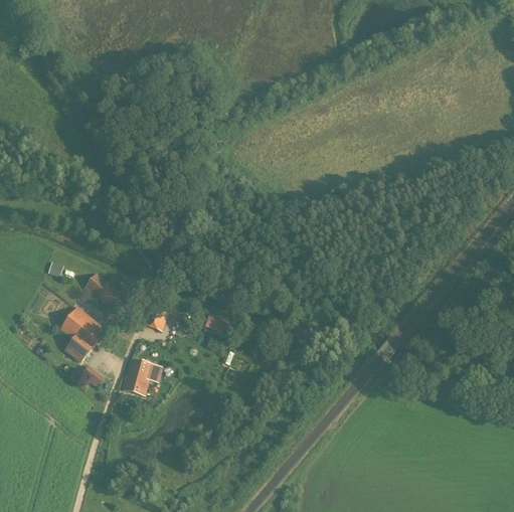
[(51,261),(47,272),(59,276),(63,265),(51,261)]
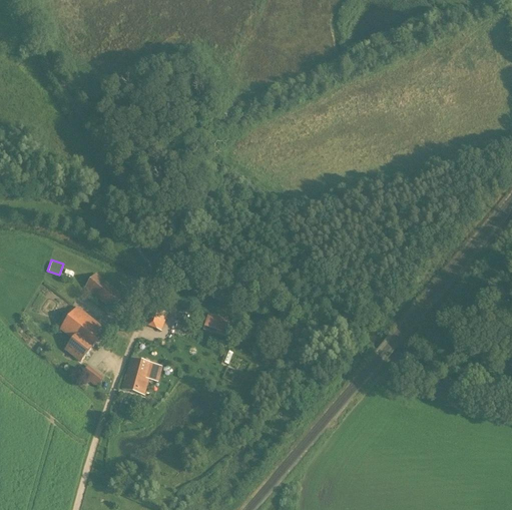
[(83,286),(112,309),(123,294),(95,271),(83,286)]
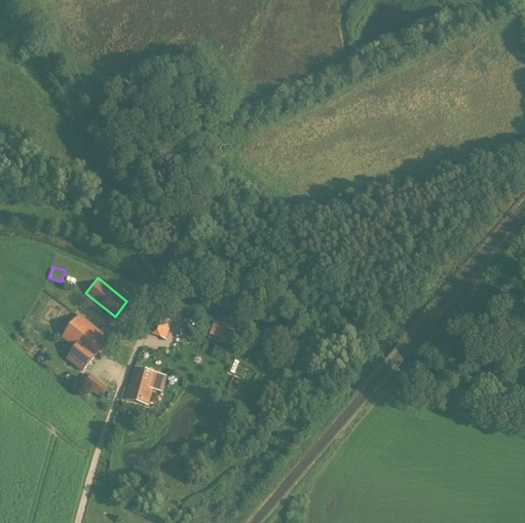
[(126,306),(139,309),(142,300),(129,296),(126,306)]
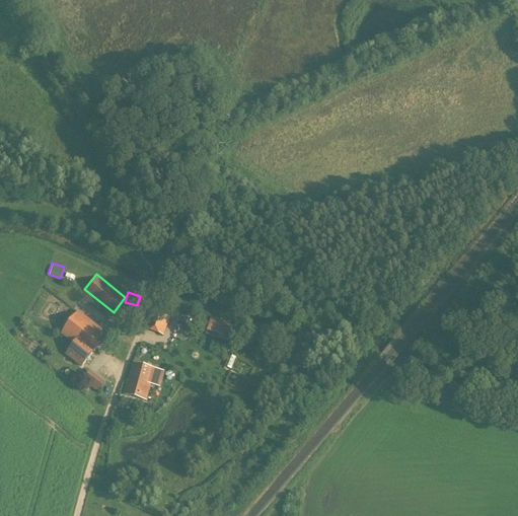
[(60,330),(73,342),(77,337),(92,349),(106,333),(78,309),(60,330)]
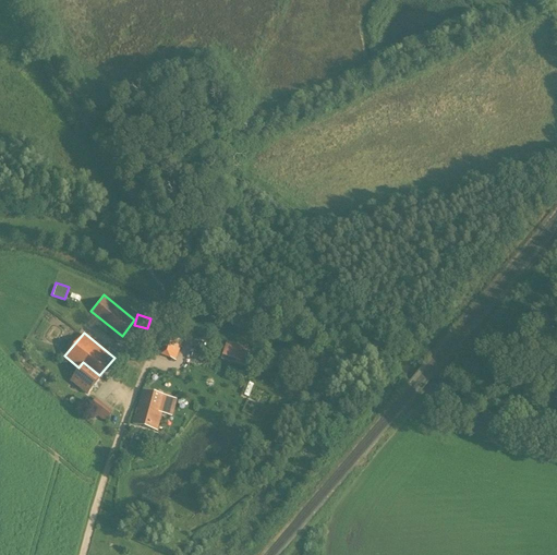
[(164,333),(157,351),(174,358),(181,339),(164,333)]
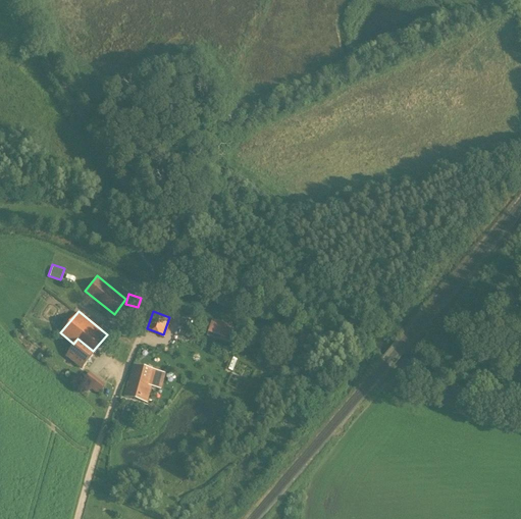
[(220,333),(219,336),(228,340),(232,326),(212,319),(208,329),(220,333)]
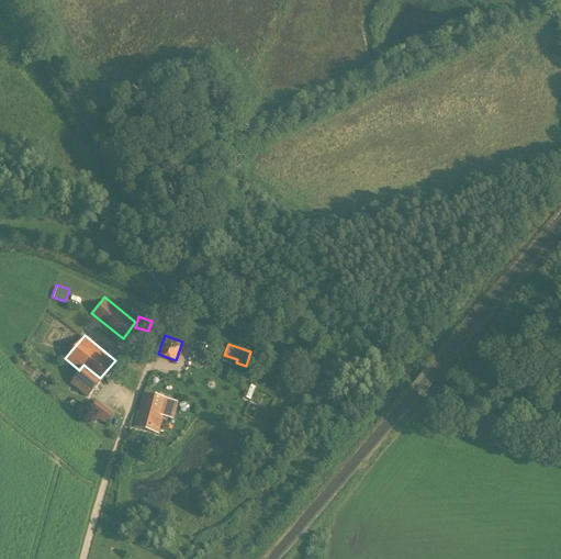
[(206,350),(195,347),(191,357),(202,361),(206,350)]
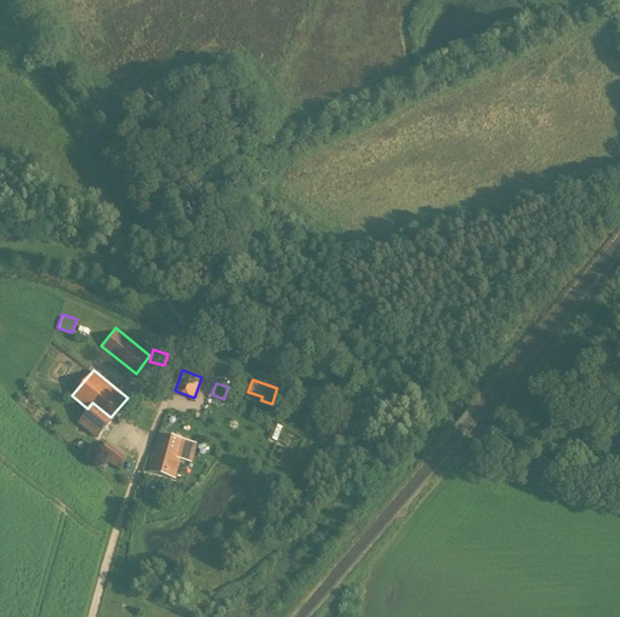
[(92,403),(87,409),(78,421),(96,435),(111,417),(92,403)]
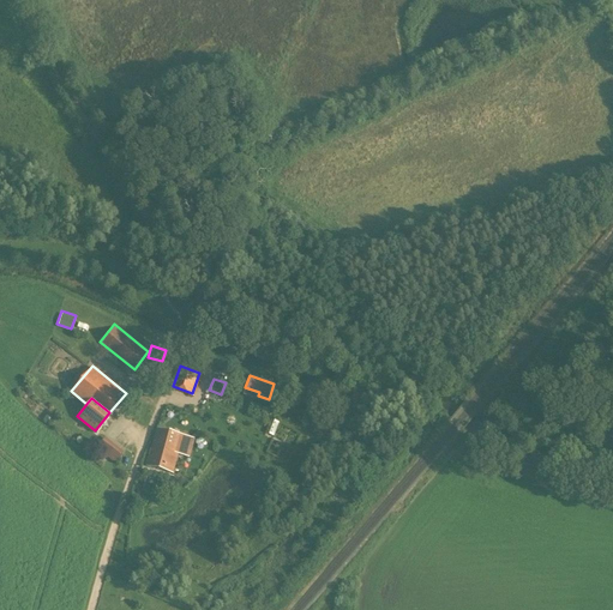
[(182,433),(156,426),(146,464),(172,471),(182,433)]
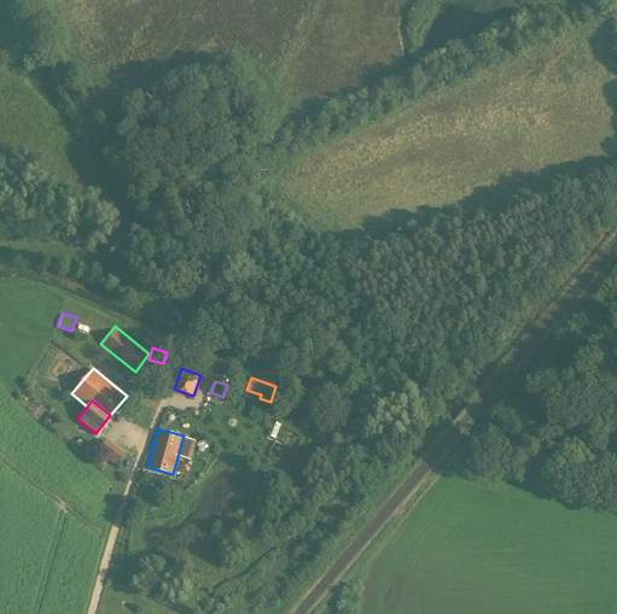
[(99,457),(103,461),(106,457),(115,463),(124,451),(111,442),(99,457)]
